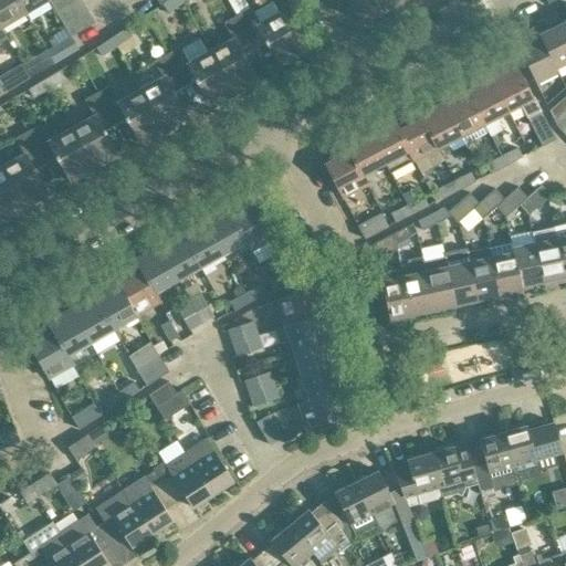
[(0,0),(0,25),(1,28),(25,14),(17,0),(0,0)]
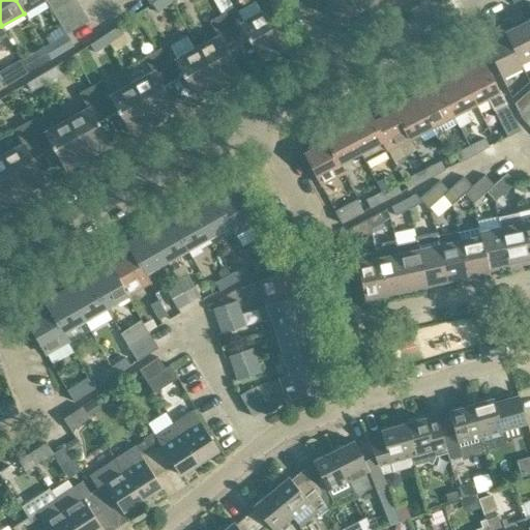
[(16,0),(24,13),(46,0),(47,0),(46,0),(16,0)]
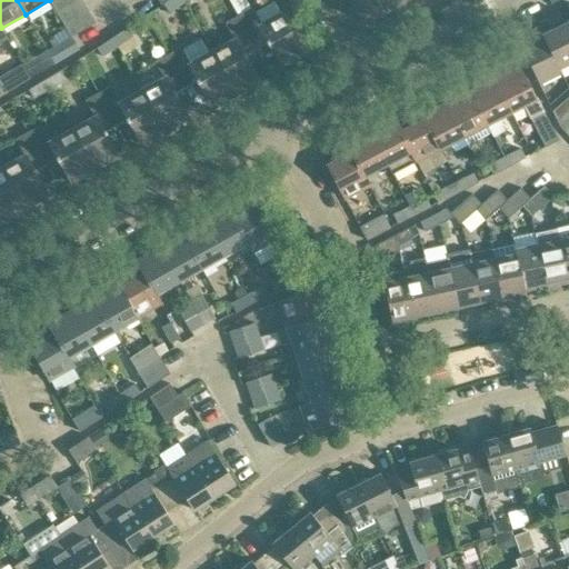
[(57,0),(51,3),(58,15),(81,0),(57,0)]
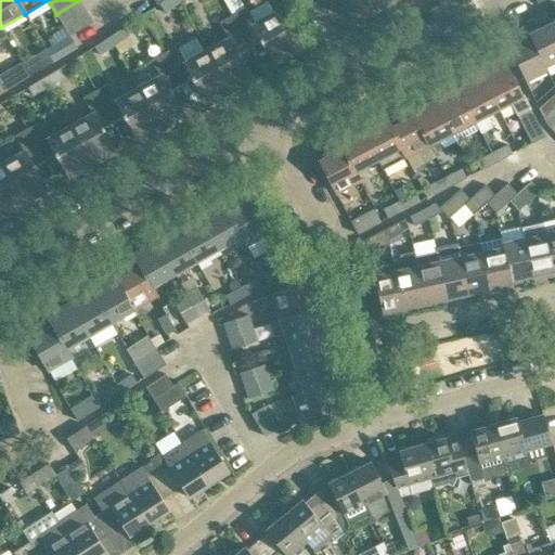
[(79,0),(56,14),(63,26),(87,11),(79,0)]
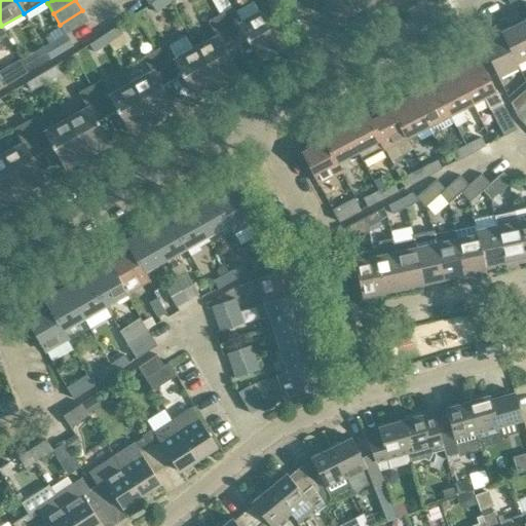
[(171,2),(168,0),(155,0),(151,3),(156,11),(171,2)]
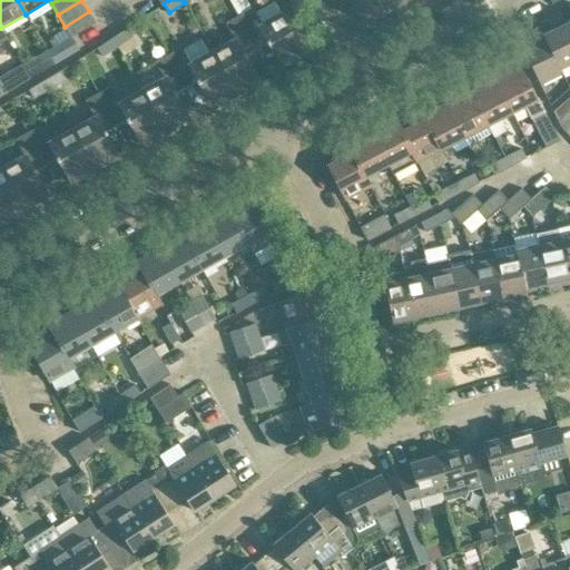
[(350,0),(361,19),(370,15),(372,19),(387,10),(382,0),(350,0)]
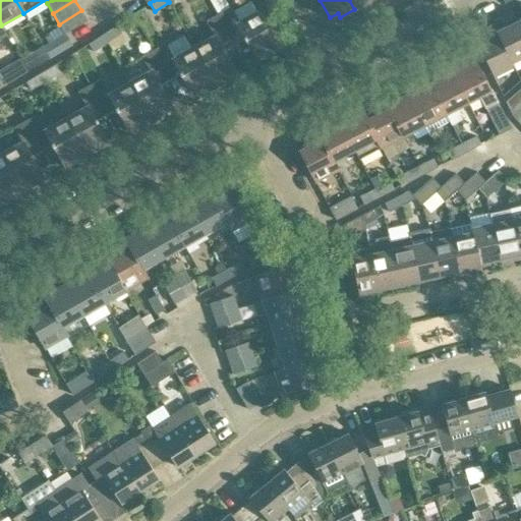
[(349,0),(354,9),(362,5),(364,9),(379,1),(378,0),(349,0)]
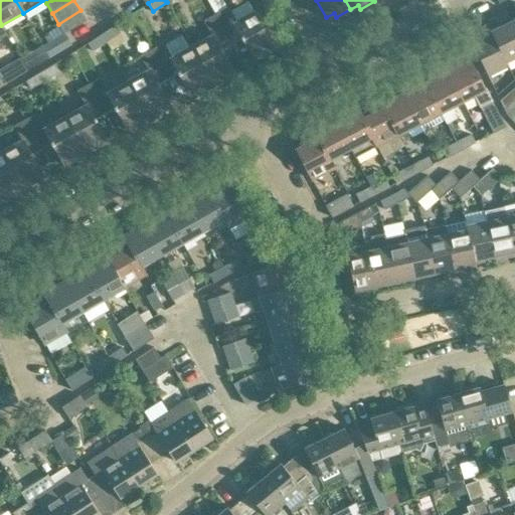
[(226,7),(215,13),(237,53),(247,48),(253,58),(260,55),(238,18),(234,21),(226,7)]
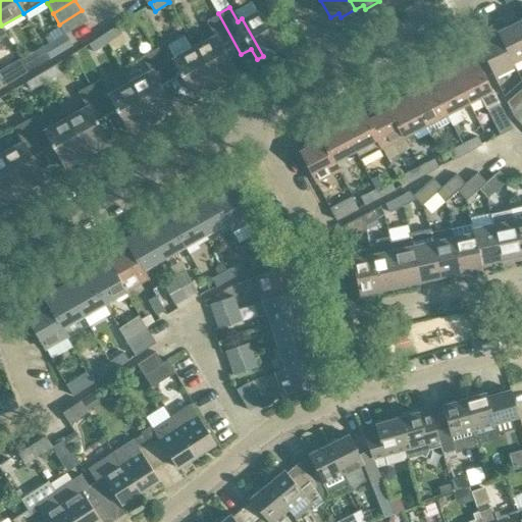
[(82,10),(59,24),(65,34),(87,20),(82,10)]
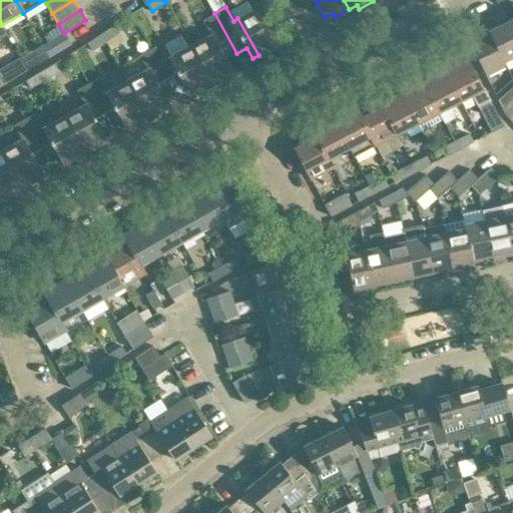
[(253,10),(237,18),(259,55),(268,50),(266,48),(273,44),(253,10)]
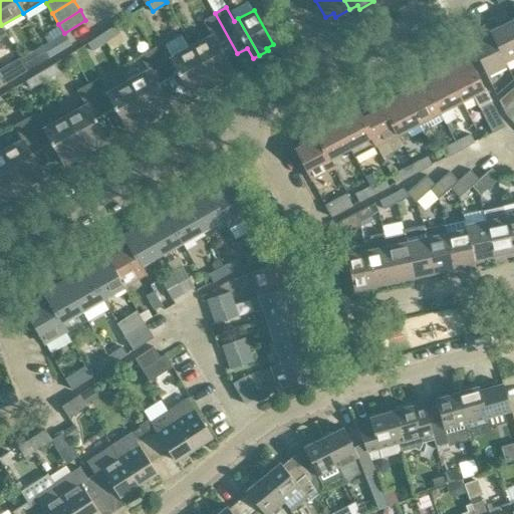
[(211,35),(207,37),(227,73),(232,70),(226,59),(237,53),(215,13),(203,20),(211,35)]
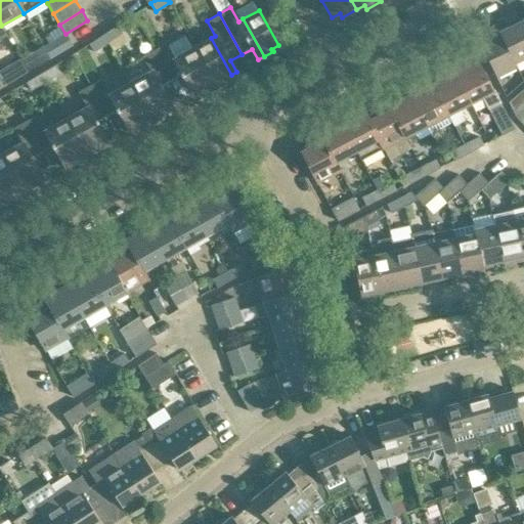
[(497,28),(496,28),(516,66),(515,63),(523,58),(523,17),(498,31),(497,28)]
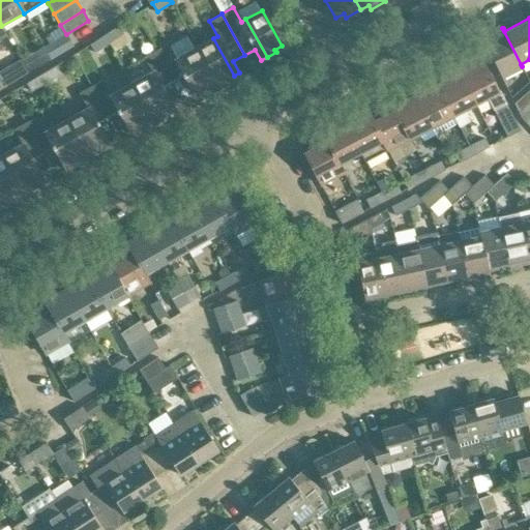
[(118,25),(104,35),(109,42),(115,52),(129,42),(118,25)]
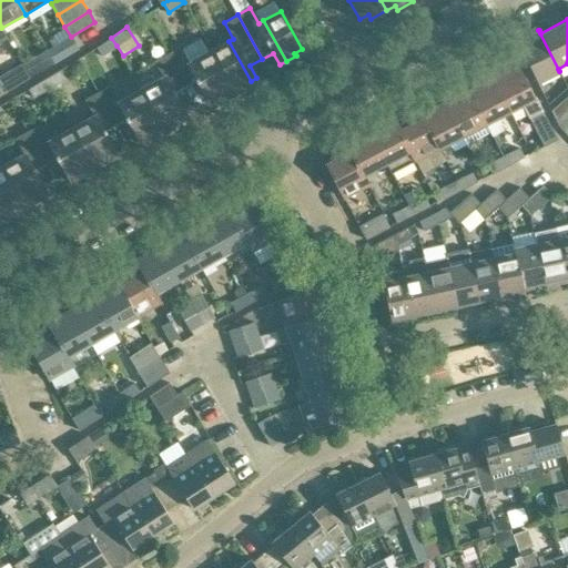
[(535,36),(518,44),(537,82),(559,71),(538,30),(534,33),(535,36)]
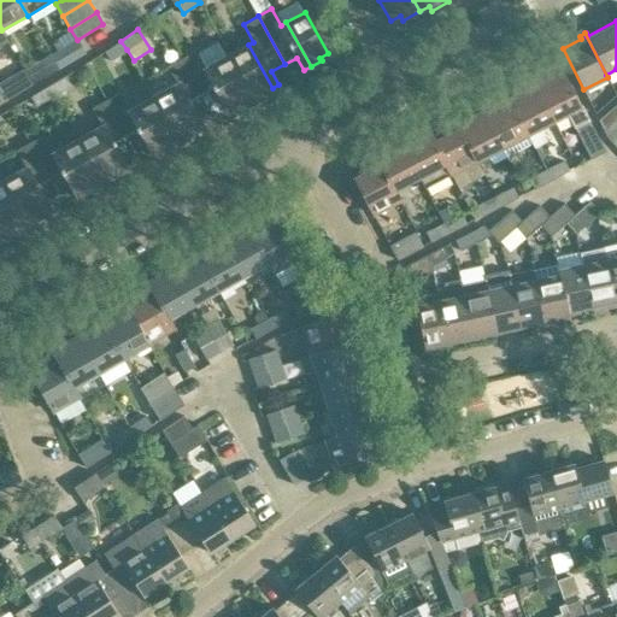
[(77,40),(51,56),(53,59),(59,69),(65,65),(86,53),(77,40)]
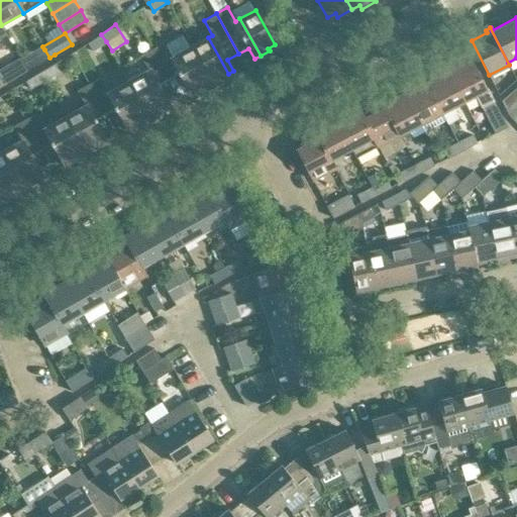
[(101,34),(87,43),(92,50),(106,41),(101,34)]
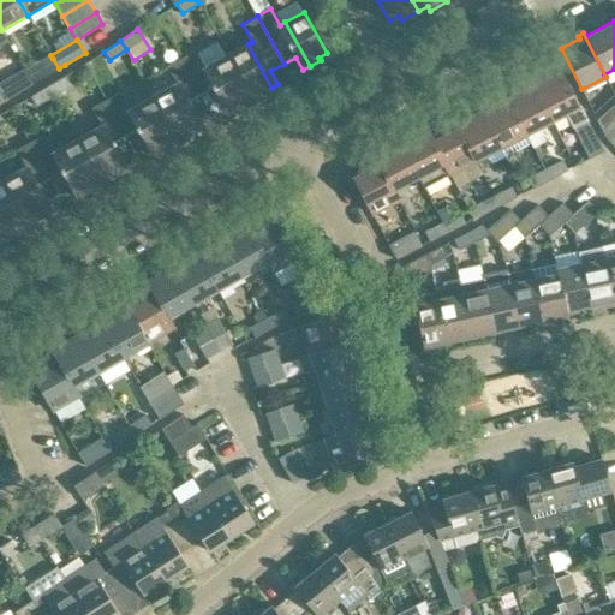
[(248,45),(228,54),(251,94),(258,90),(261,94),(272,88),(248,45)]
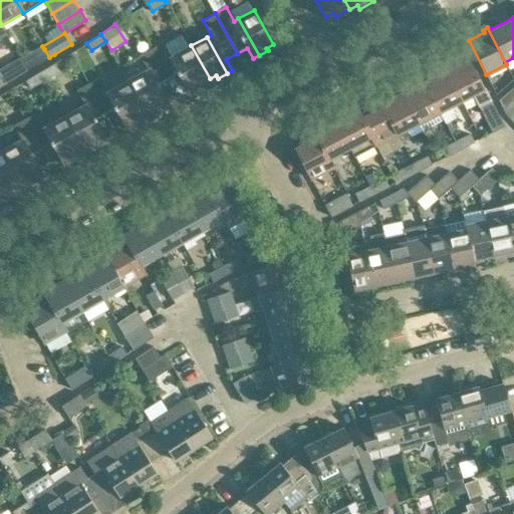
[(164,43),(152,49),(174,88),(184,83),(190,93),(196,90),(176,54),(171,56),(164,43)]
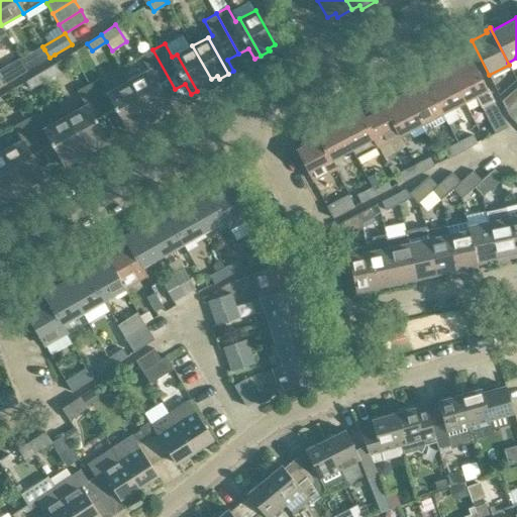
[(192,45),(177,55),(197,91),(206,86),(204,83),(211,79),(192,45)]
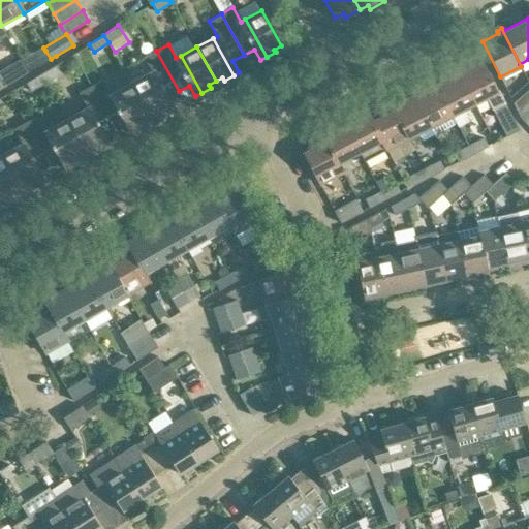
[(45,51),(23,63),(28,72),(51,59),(45,51)]
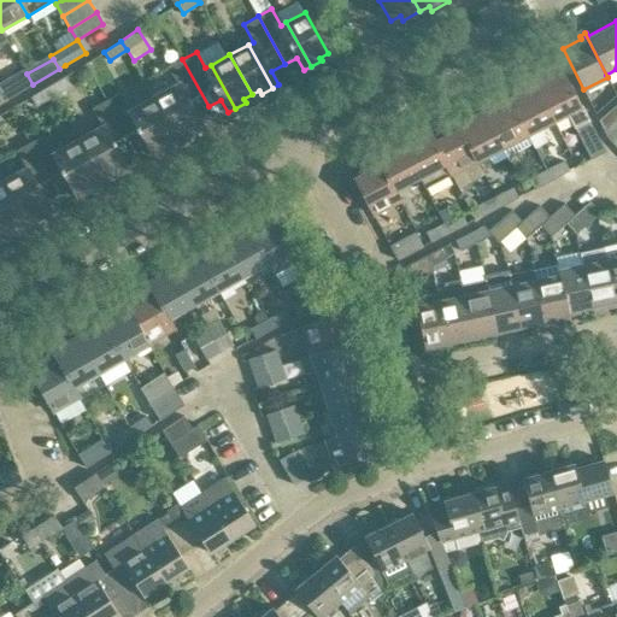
[(209,106),(182,59),(169,66),(177,83),(172,87),(197,130),(203,127),(195,113),(209,106)]
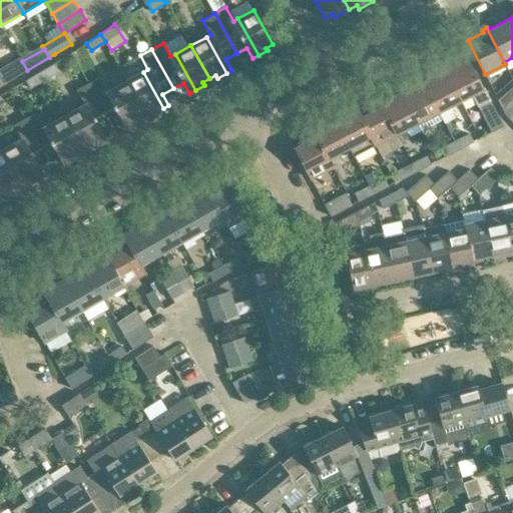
[(466,58),(444,69),(460,100),(471,94),(478,107),(491,100),(484,87),(482,88),(466,58)]
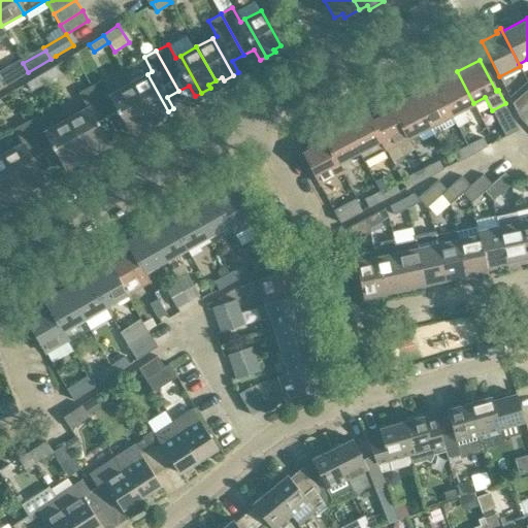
[(0,75),(5,86),(28,72),(23,63),(1,76),(0,75)]
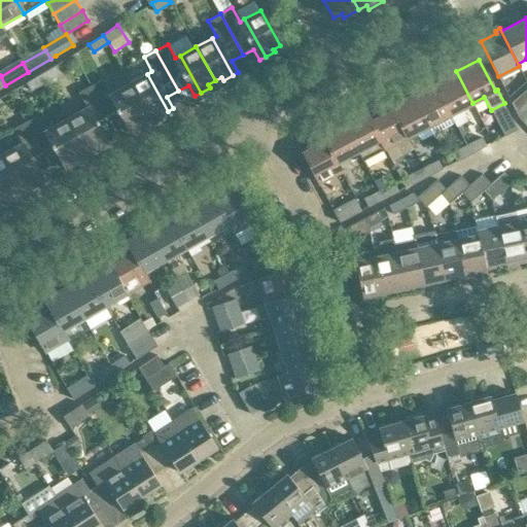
[(56,66),(41,74),(46,82),(61,74),(56,66)]
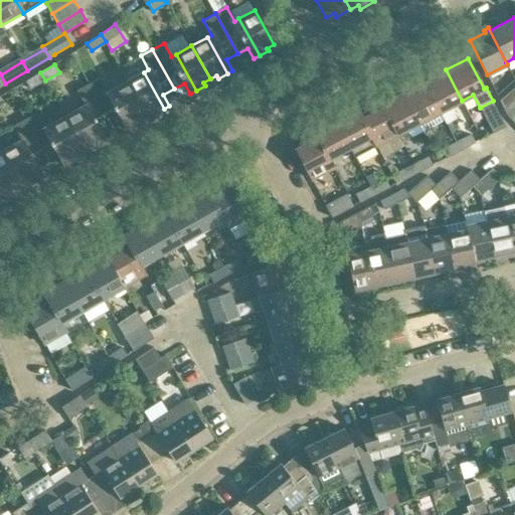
[(446,69),(424,80),(447,123),(457,118),(451,107),(462,101),(446,69)]
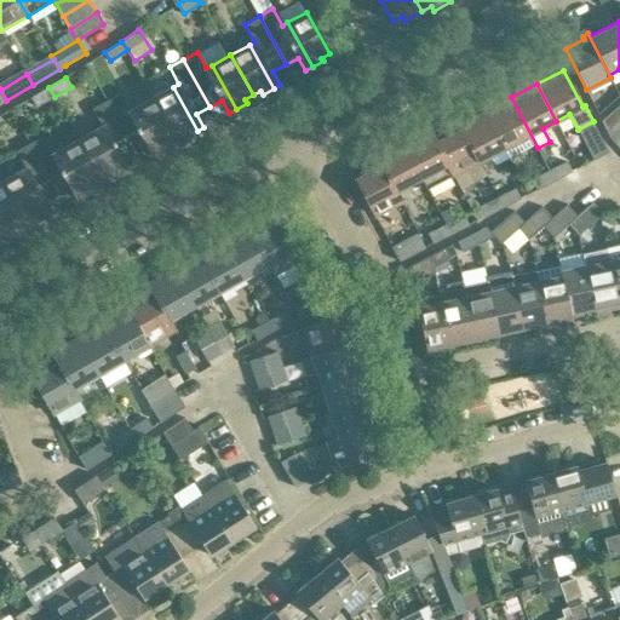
[(49,87),(30,98),(36,108),(55,97),(49,87)]
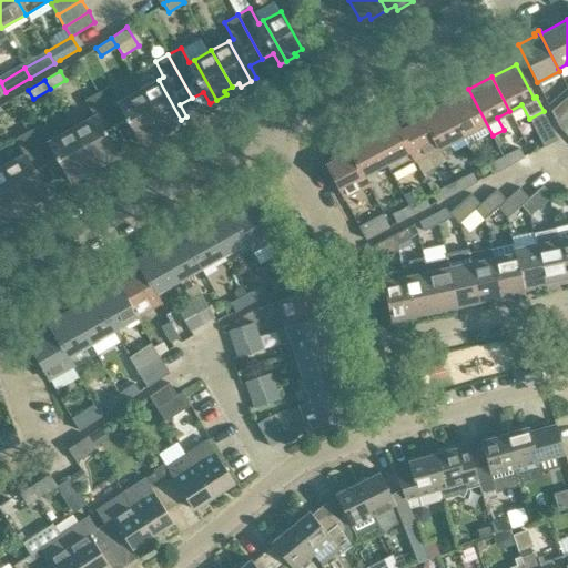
[(90,80),(79,87),(85,98),(97,91),(90,80)]
